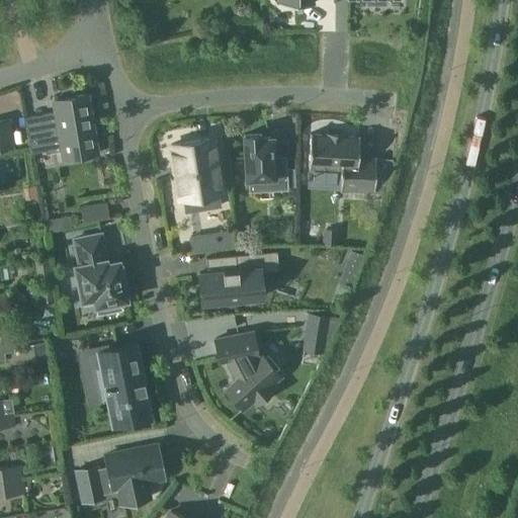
[(63,159),(97,153),(87,93),(64,97),(64,99),(62,99),(62,100),(54,101),(55,107),(54,107),(55,111),(24,116),(30,153),(46,150),(44,143),(60,140),(63,159)]
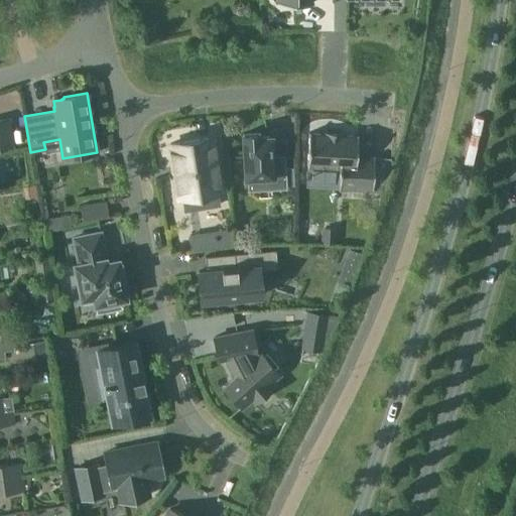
[(0,119),(0,147),(12,146),(8,118),(0,119)]
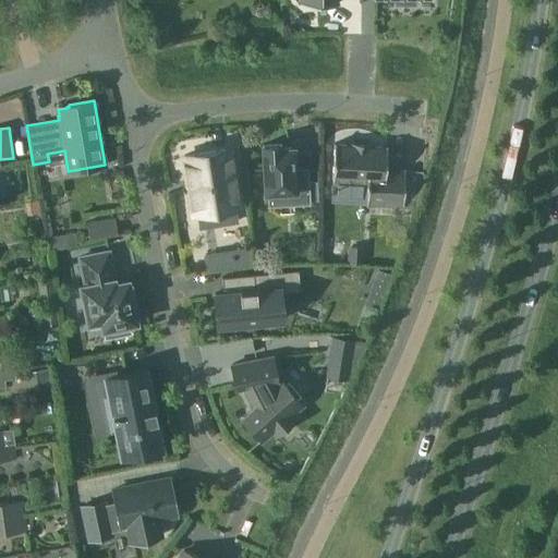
[(372,145),(372,143),(350,142),(350,143),(350,145),(336,144),(334,143),(331,179),(332,179),(331,199),(366,202),(366,204),(367,204),(401,206),(402,206),(404,171),(403,171),(385,170),(386,146),(385,146),(385,147),(371,146),(371,145),(372,145)]
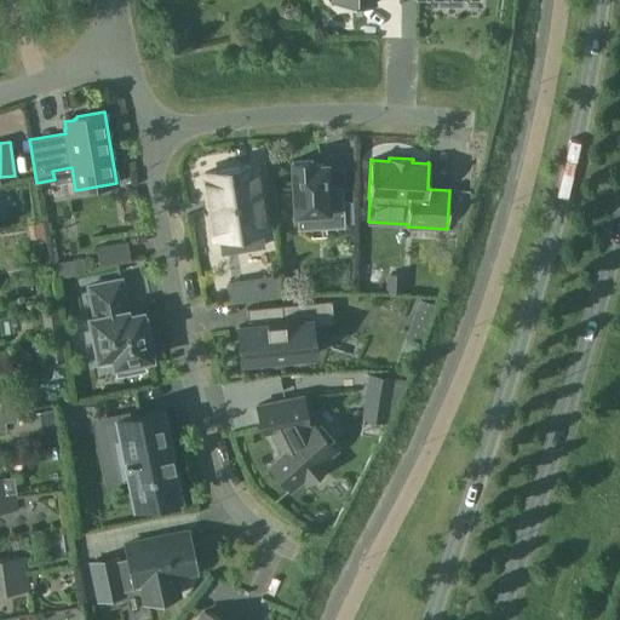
[(313,160),(292,161),(294,214),(316,213),(317,228),(344,227),(344,223),(352,223),(351,202),(343,202),(343,197),(328,197),(326,164),(313,165),(313,160)]
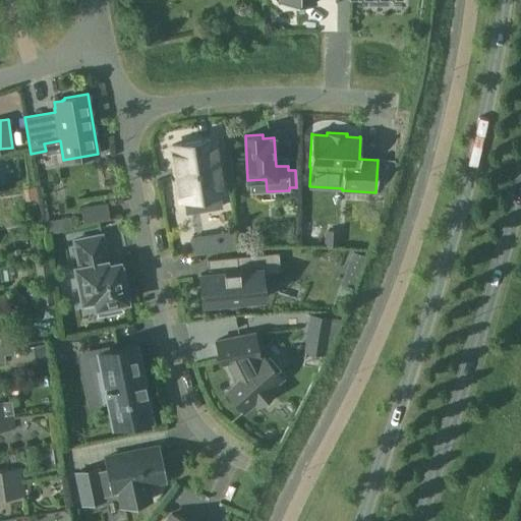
[(182,200),(186,199),(189,213),(206,210),(204,196),(225,192),(215,138),(172,147),(182,200)]
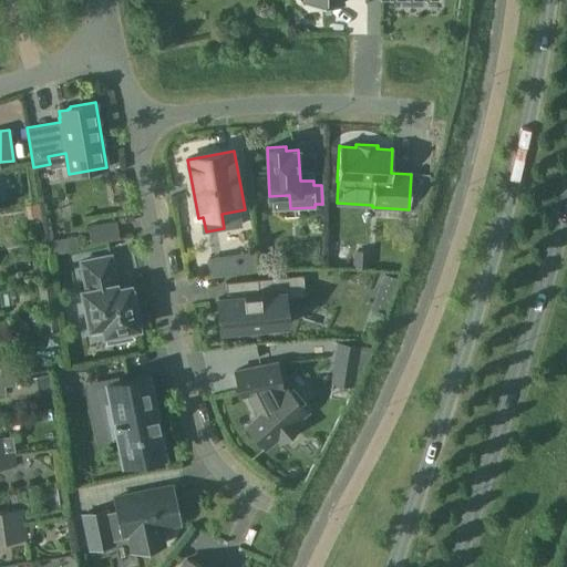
[(41,215),(39,203),(26,205),(28,217),(41,215)]
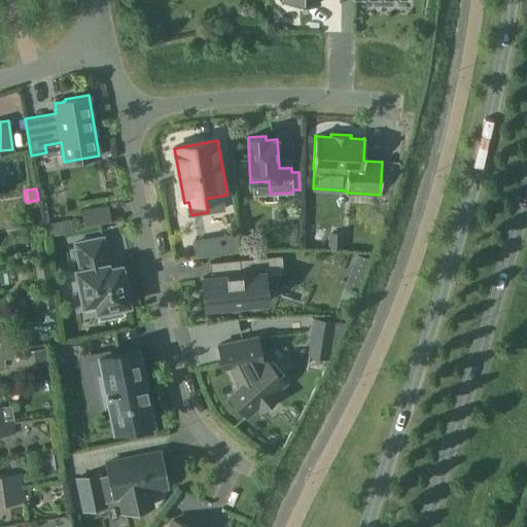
[(83,226),(111,221),(108,205),(81,210),(83,226)]
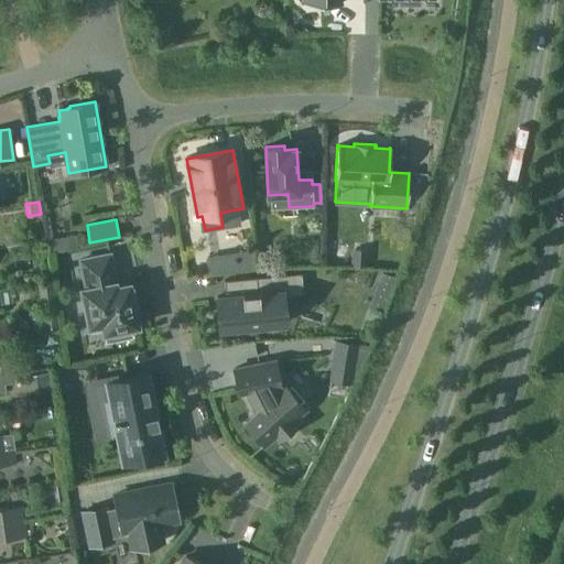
[(67,236),(69,247),(77,246),(75,235),(67,236)]
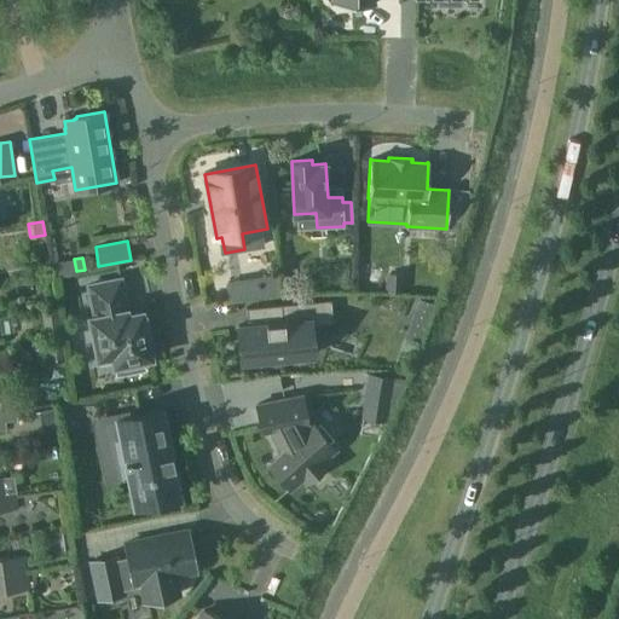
[(261,296),(281,294),(278,275),(258,278),(261,296)]
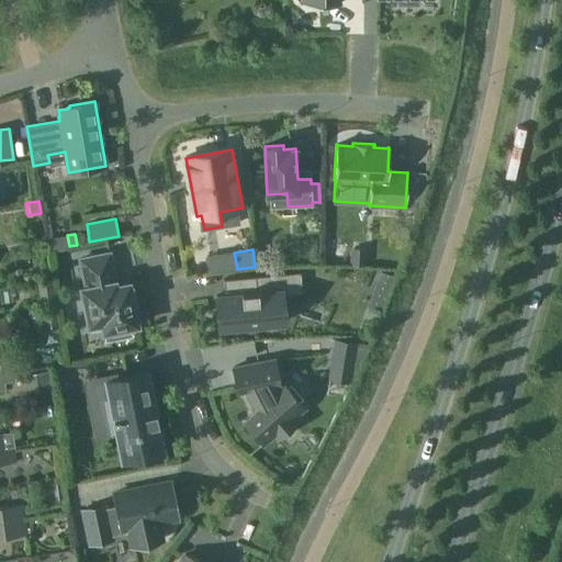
[(366,265),(366,251),(350,250),(350,263),(366,265)]
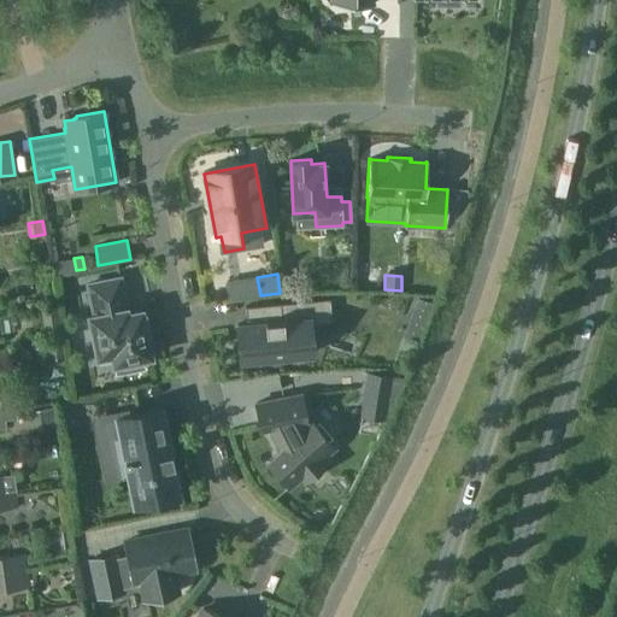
[(94,315),(88,316),(97,357),(121,352),(123,362),(151,356),(145,328),(146,327),(144,313),(142,313),(141,310),(127,312),(119,277),(88,285),(94,315)]
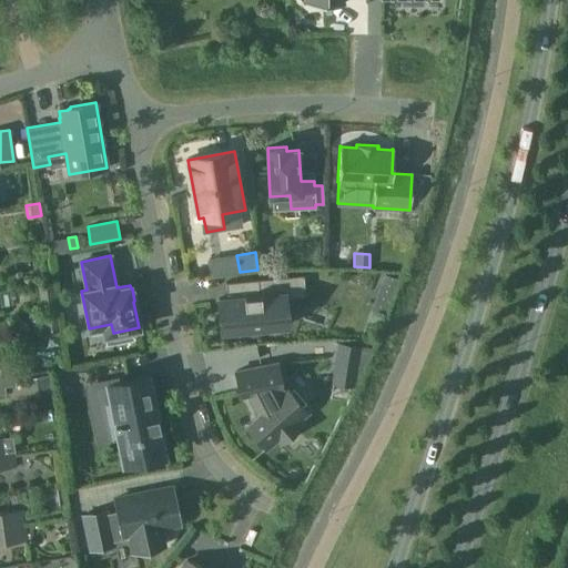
[(229,283),(231,297),(219,298),(221,332),(242,330),(242,332),(263,330),(263,327),(287,325),(285,298),(288,297),(287,276),(225,282),(225,284),(229,283)]
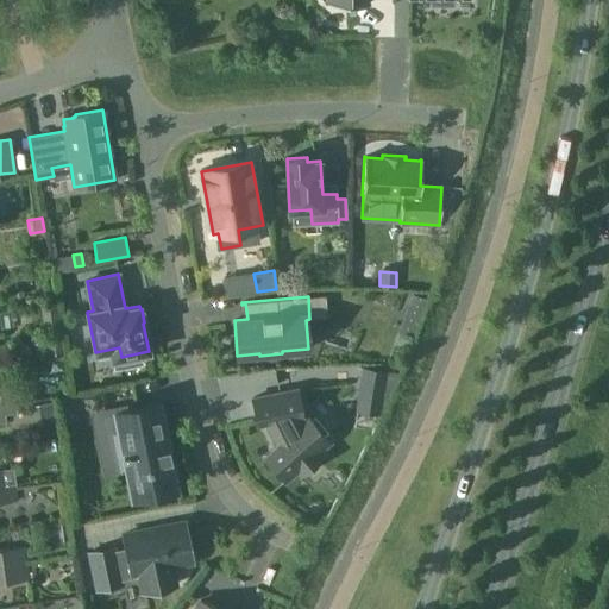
[(421,314),(426,301),(413,296),(408,309),(421,314)]
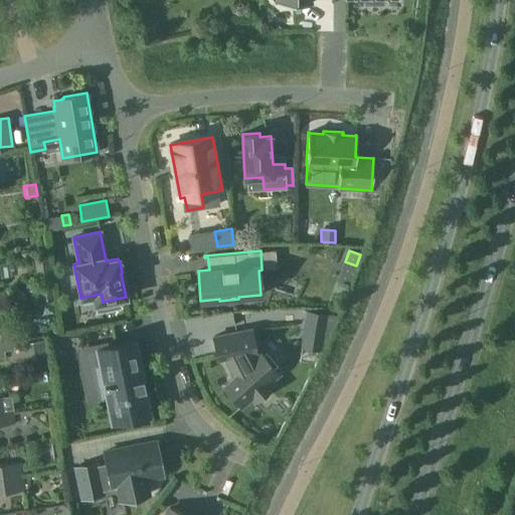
[(305,328),(327,332),(330,313),(308,309),(305,328)]
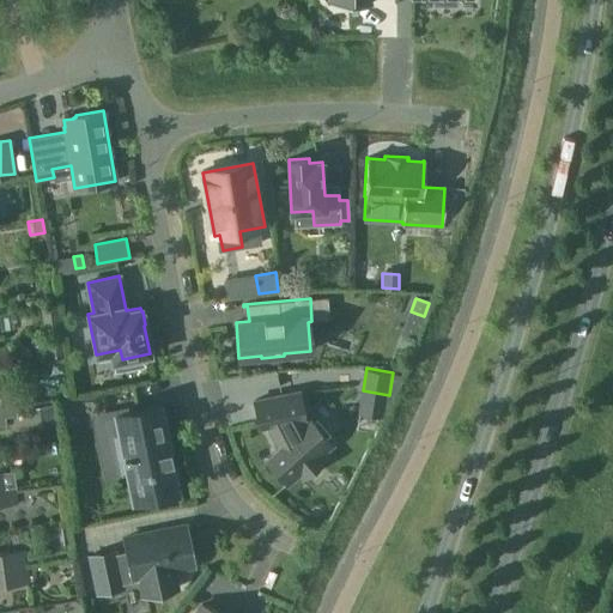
[(323,459),(320,454),(328,447),(321,439),(329,432),(316,418),(308,425),(304,419),(298,392),(254,400),(259,424),(268,423),(271,426),(269,426),(278,443),(279,442),(280,445),(266,457),(287,483),(298,473),(302,478),(323,459)]
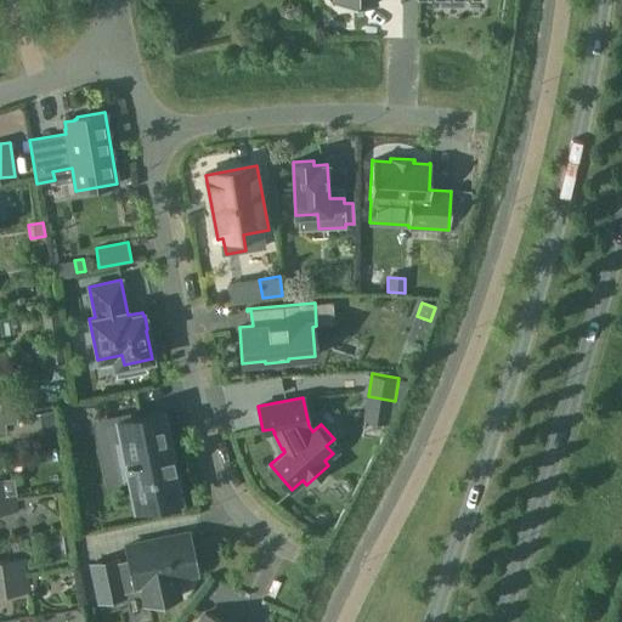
[(135,508),(181,498),(163,411),(109,422),(122,481),(129,480),(135,508)]
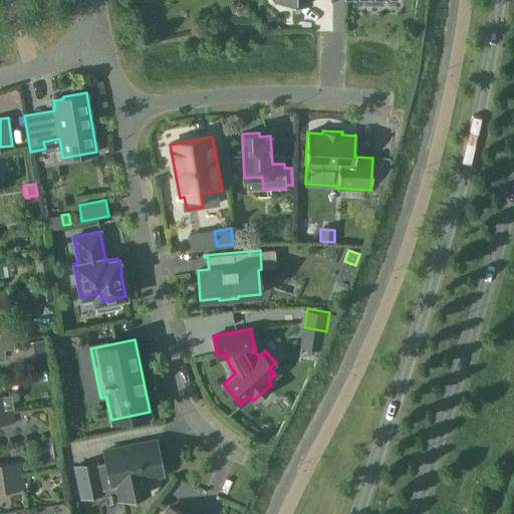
[(0,396),(0,410),(13,409),(11,395),(0,396)]
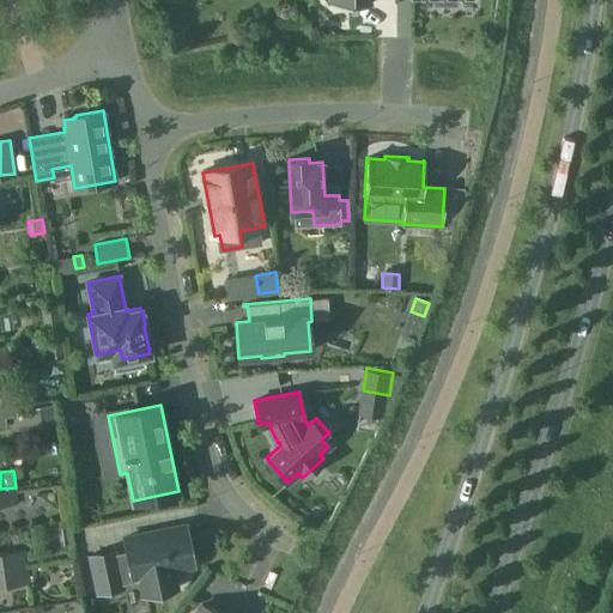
[(0,507),(18,504),(16,487),(0,489),(0,507)]
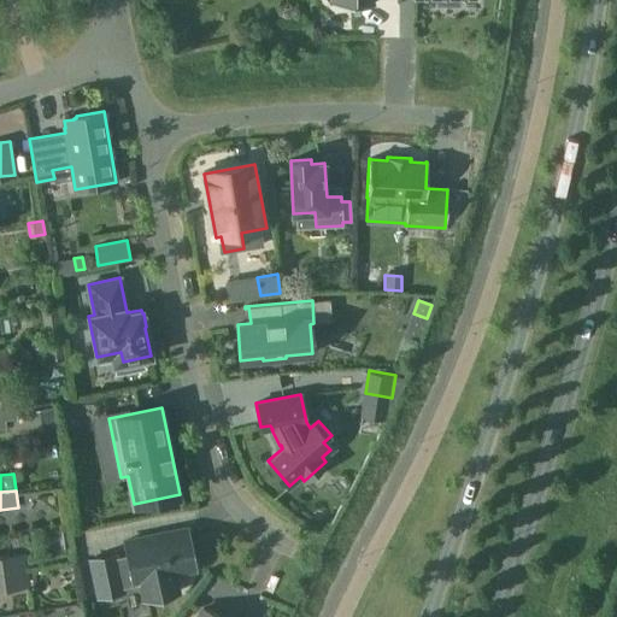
[(90,559),(98,597),(124,592),(121,576),(131,575),(133,582),(141,580),(145,599),(177,592),(174,574),(195,569),(188,535),(163,540),(162,534),(124,541),(128,554),(117,557),(116,553),(90,559)]
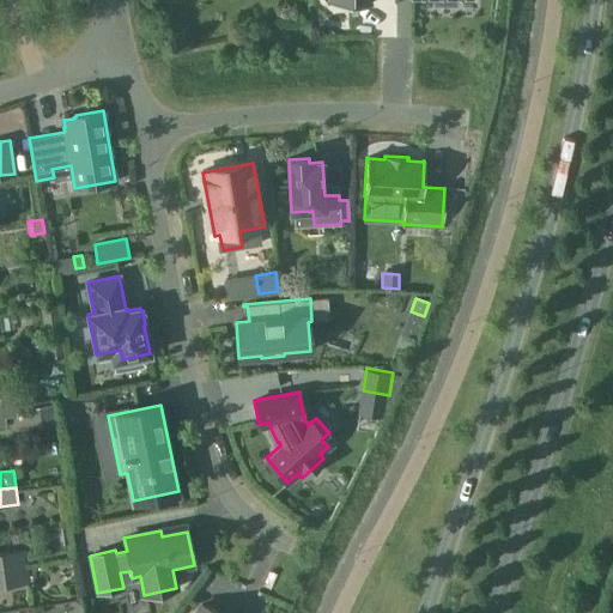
[(0,569),(28,566),(25,551),(0,554),(0,569)]
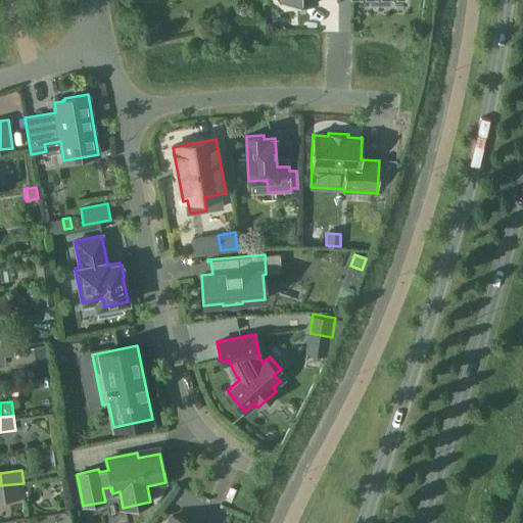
[(0,501),(26,497),(24,483),(0,485),(0,501)]
